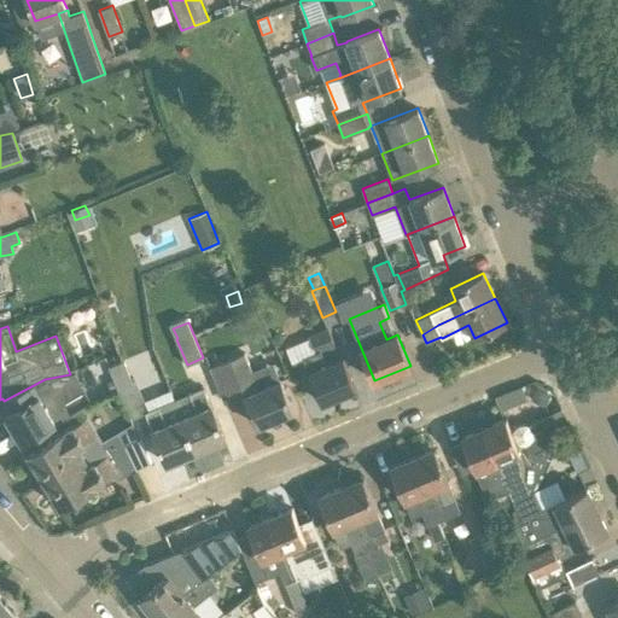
[(328,328),(312,334),(319,351),(322,350),(334,344),(328,328)]
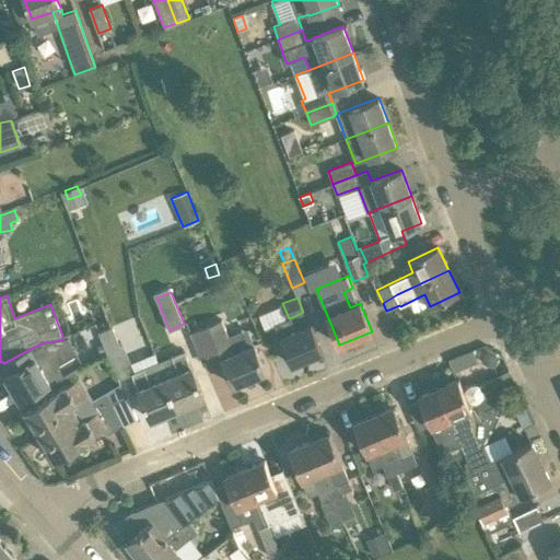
[(260,313),(264,325),(287,317),(282,306),(260,313)]
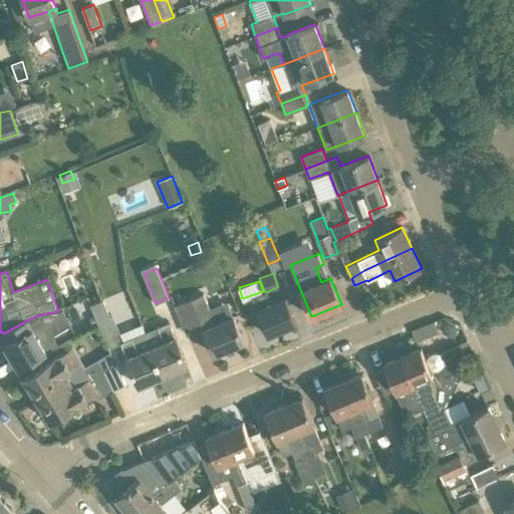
[(272,302),(268,291),(265,292),(252,298),(256,309),(267,334),(296,322),(285,297),(272,302)]
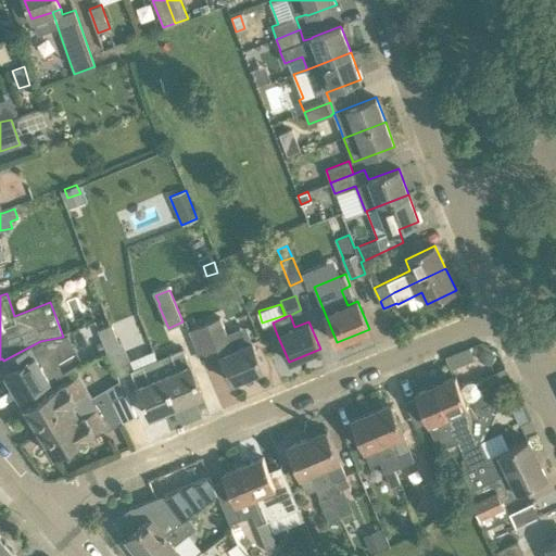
[(252,342),(234,350),(220,317),(189,330),(200,356),(217,349),(231,382),(264,369),(252,342)]
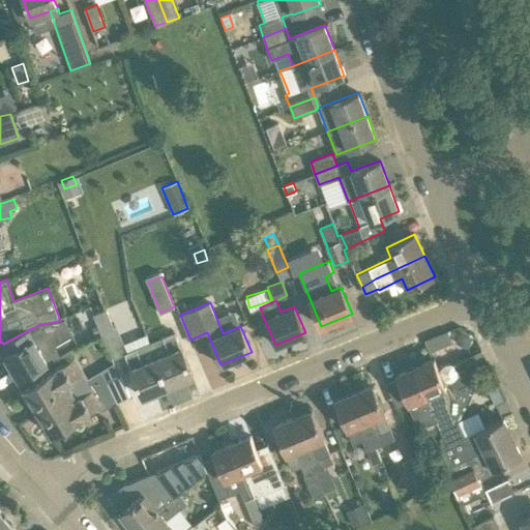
[(94,316),(101,333),(117,326),(110,308),(94,316)]
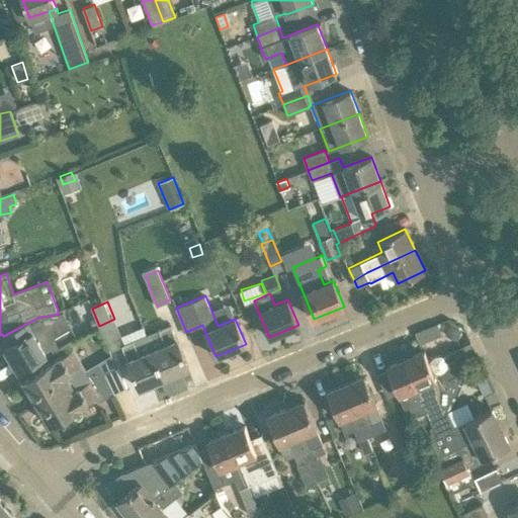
[(47,355),(59,347),(53,337),(71,327),(64,314),(59,314),(37,318),(3,336),(9,345),(5,347),(19,371),(47,355)]
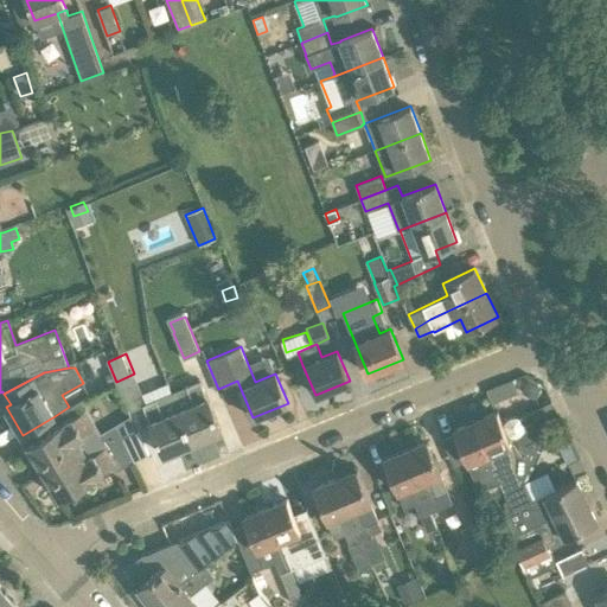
[(512,379),(486,390),(492,403),(518,393),(512,379)]
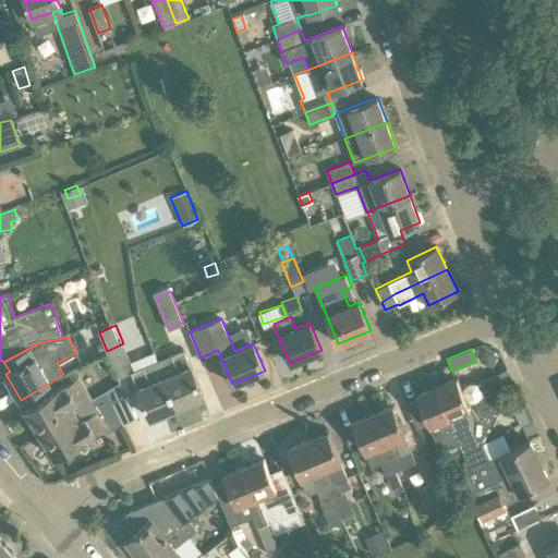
[(485,349),(481,360),(493,365),(497,354),(485,349)]
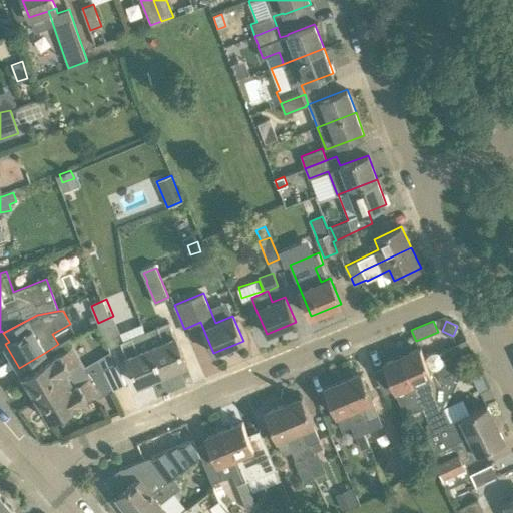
[(142,323),(141,324),(145,333),(150,346),(163,374),(187,364),(175,336),(169,322),(158,327),(158,326),(145,331),(142,323)]
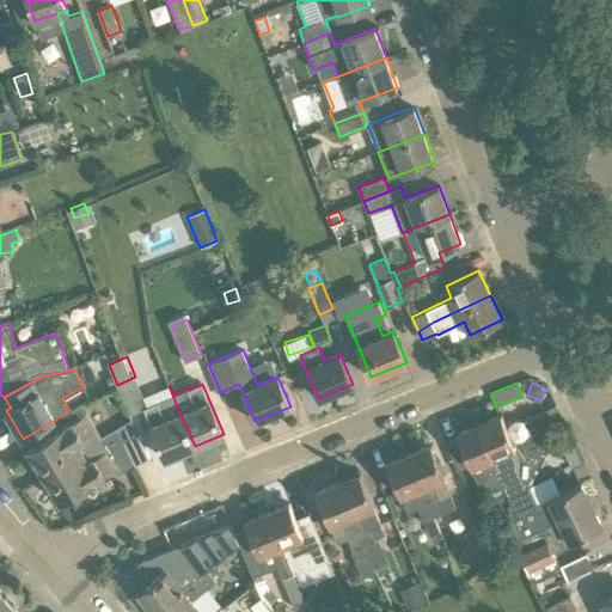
[(179,412),(173,397),(146,408),(152,424),(151,424),(165,459),(195,446),(179,412)]
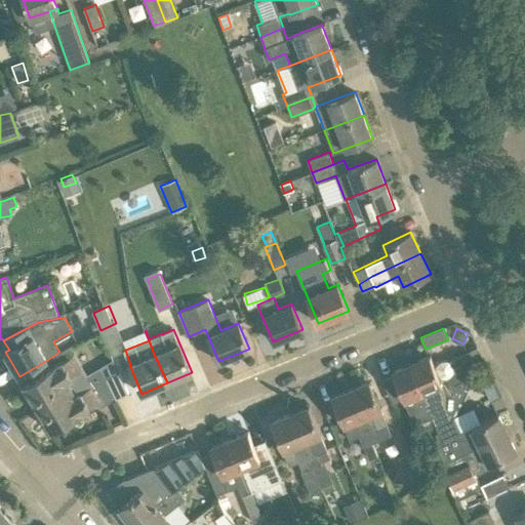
[(411,363),(435,423),(451,417),(471,367),(463,353),(452,358),(450,355),(442,355),(432,360),(430,356),(411,363)]
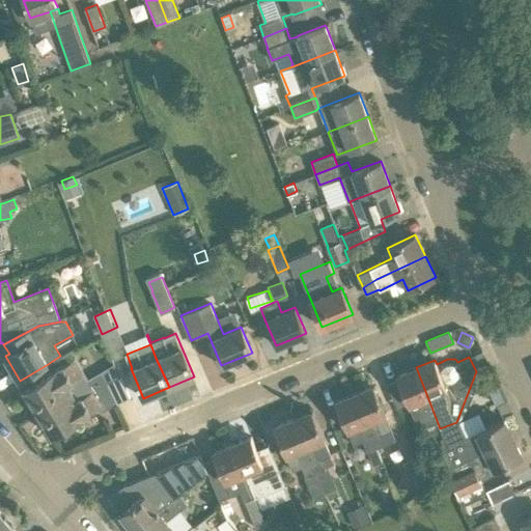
[(24,388),(38,412),(73,391),(68,385),(74,382),(73,380),(82,374),(75,360),(64,366),(63,364),(24,388)]
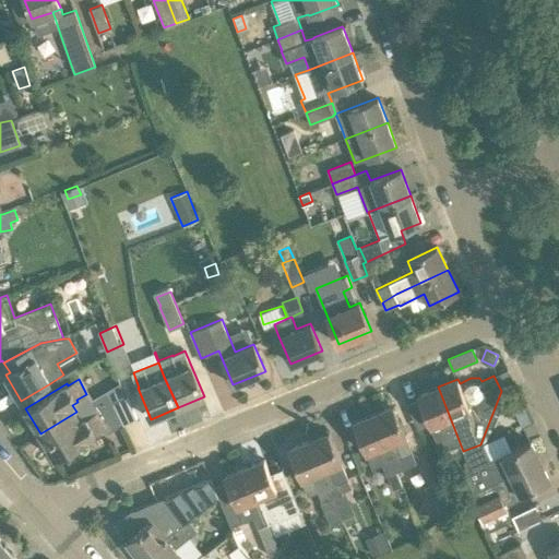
[(466,467),(463,451),(438,387),(417,395),(429,424),(430,424),(438,441),(441,439),(455,472),(466,467)]
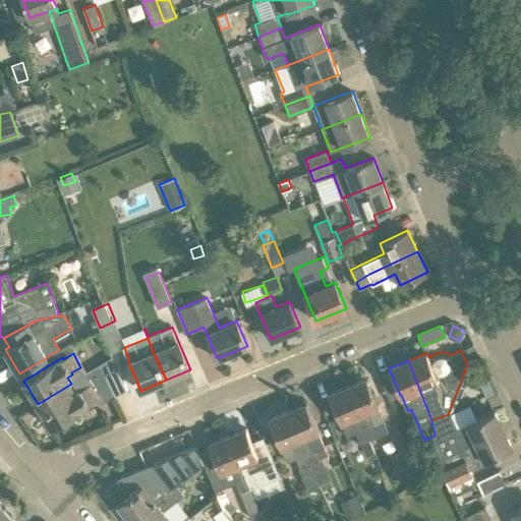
[(116,395),(129,389),(119,367),(106,373),(116,395)]
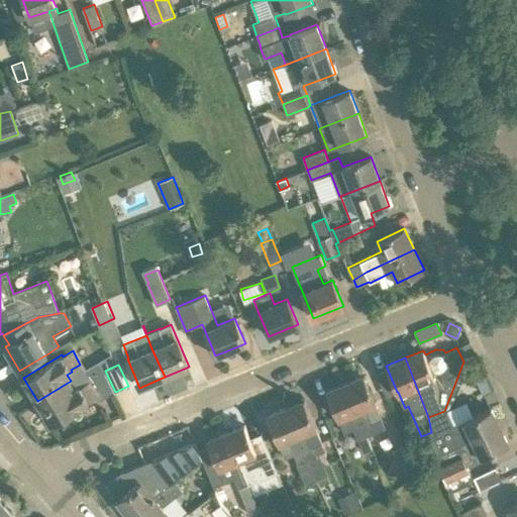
[(376,431),(372,421),(382,417),(364,375),(345,383),(367,434),(376,431)]
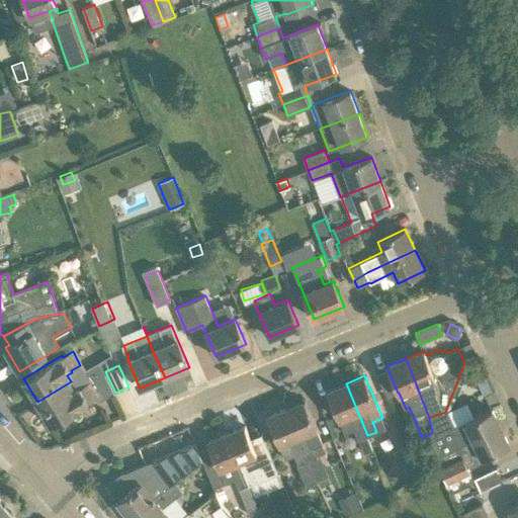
[(71,381),(37,402),(51,425),(89,402),(89,401),(98,396),(90,381),(81,387),(80,386),(75,390),(71,381)]
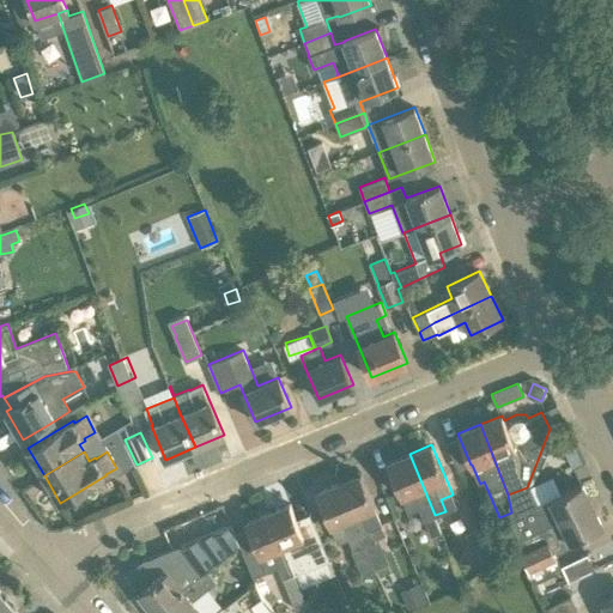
[(435,515),(410,454),(387,463),(408,514),(419,509),(424,520),(432,541),(436,540),(442,557),(450,553),(435,515)]
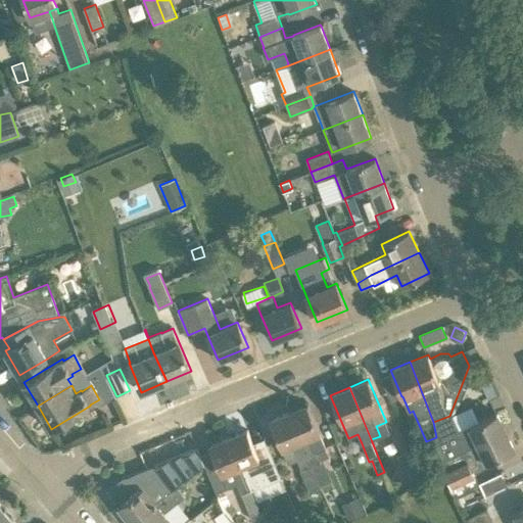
[(323,459),(319,460),(316,452),(326,447),(307,405),(289,413),(319,486),(332,481),(323,459)]
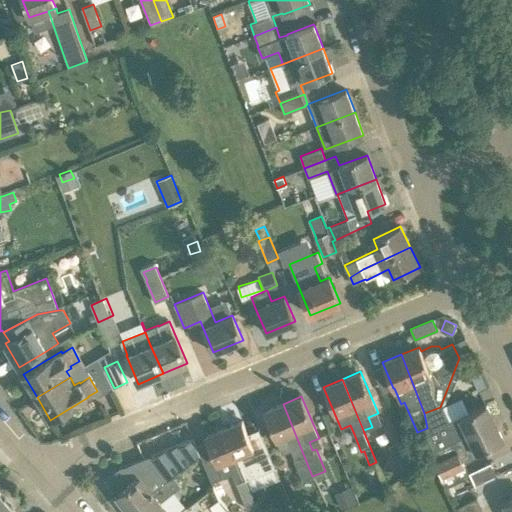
[(282,454),(291,450),(295,458),(292,459),(301,480),(312,476),(283,404),(264,411),(282,454)]
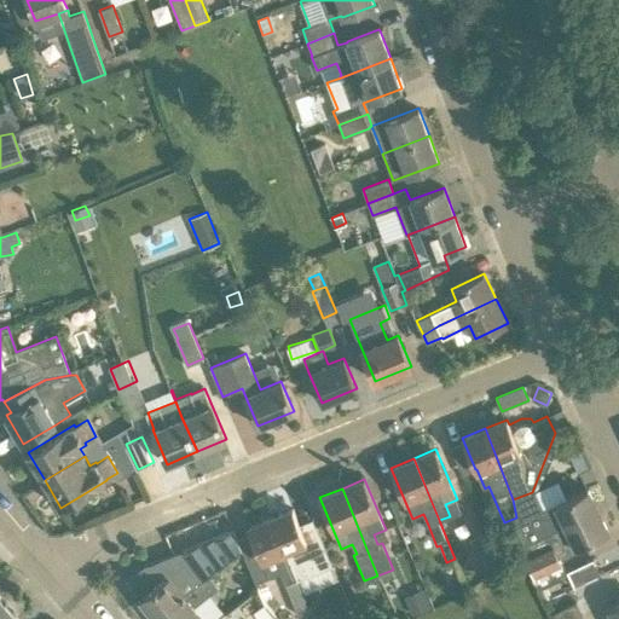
[(532,492),(513,499),(516,518),(525,544),(530,543),(597,510),(588,489),(544,509),(536,491),(532,493),(532,492)]
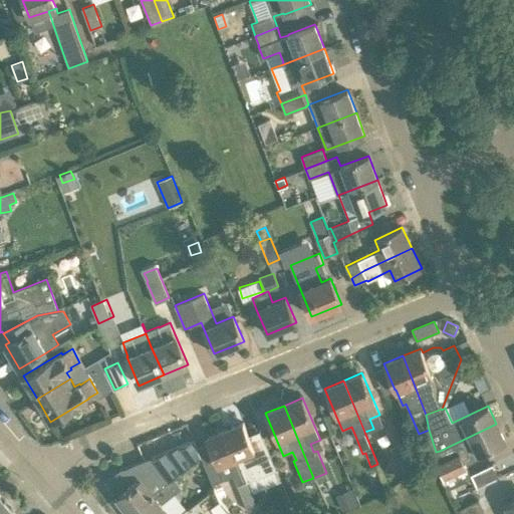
[(246,482),(254,478),(276,470),(262,436),(251,440),(243,423),(225,430),(246,482)]
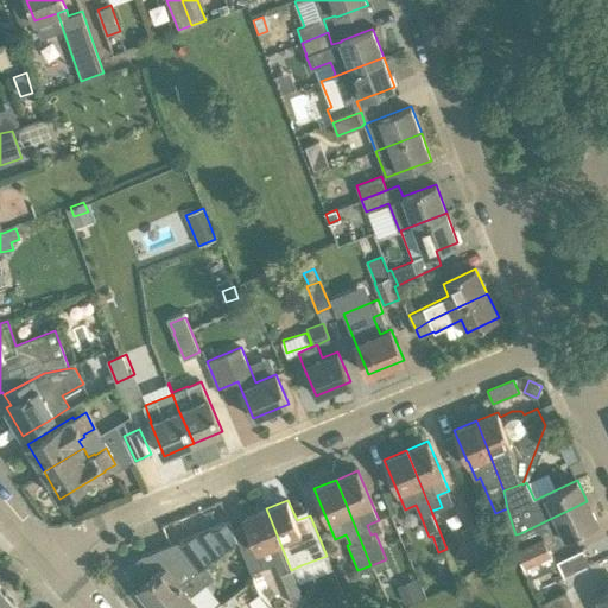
[(558,564),(549,545),(597,523),(587,501),(520,533),(524,543),(515,546),(523,563),(521,564),(529,580),(558,564)]
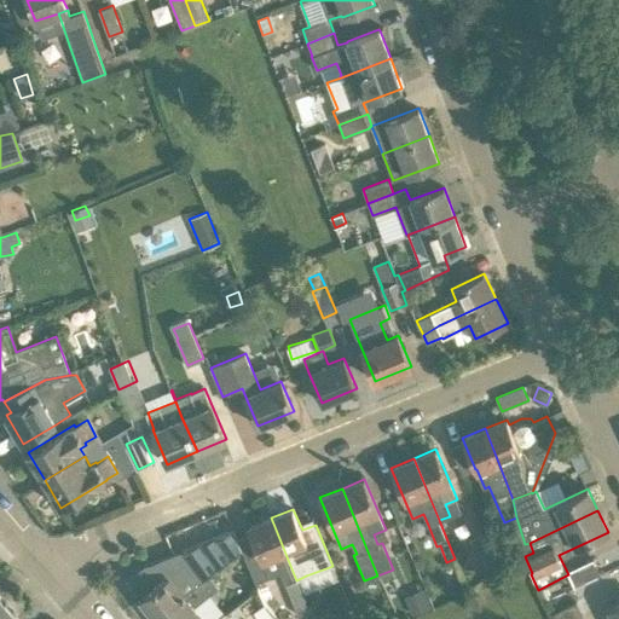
[(239,544),(242,549),(255,584),(281,574),(298,615),(308,611),(296,580),(271,518),(248,527),(253,539),(239,544)]
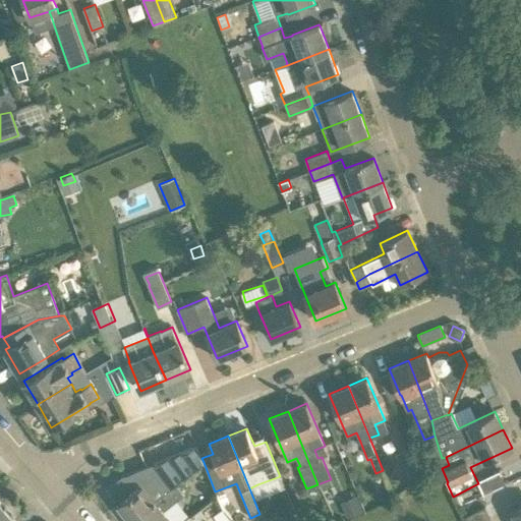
[(201,458),(200,456),(196,445),(124,475),(108,487),(109,488),(108,495),(113,495),(113,500),(118,501),(119,502),(118,503),(130,519),(176,483),(204,462),(201,458)]
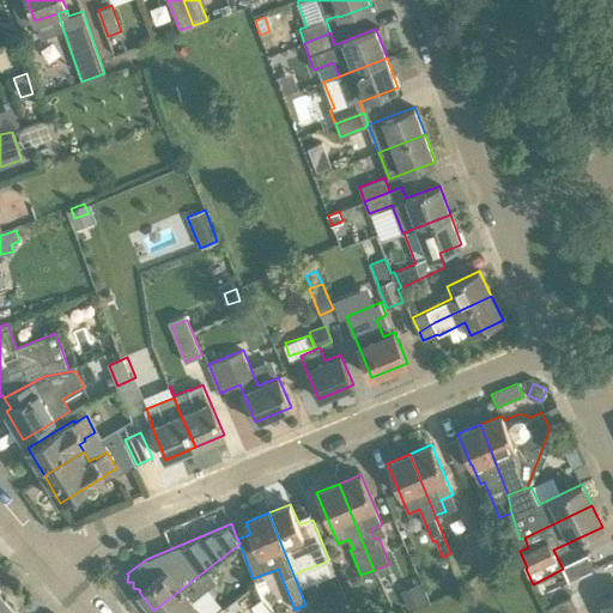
[(498,566),(480,527),(465,533),(463,535),(468,546),(472,550),(483,574),(498,566)]
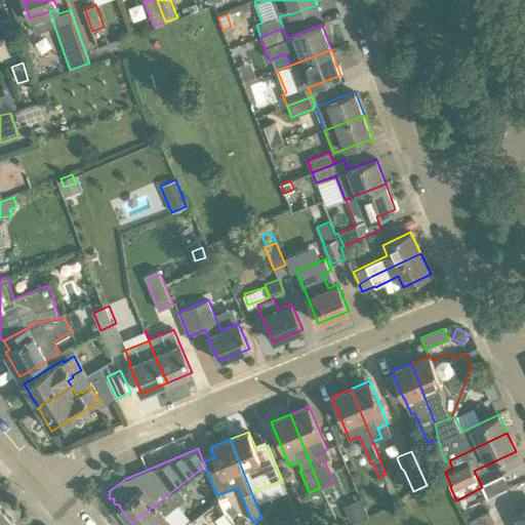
[(502,474),(481,485),(487,498),(510,487),(502,474)]
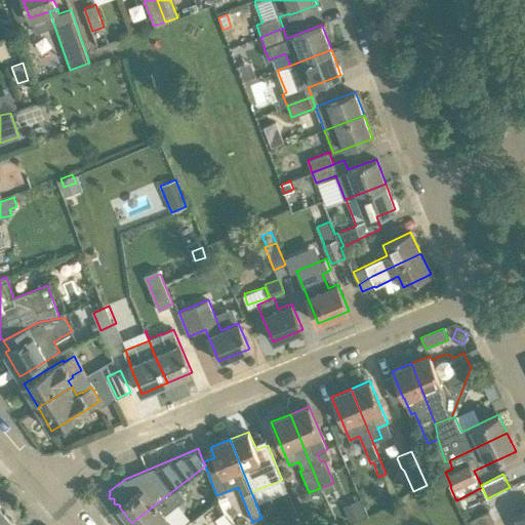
[(161,513),(175,501),(184,495),(177,487),(131,523),(133,524),(162,524),(168,521),(161,513)]
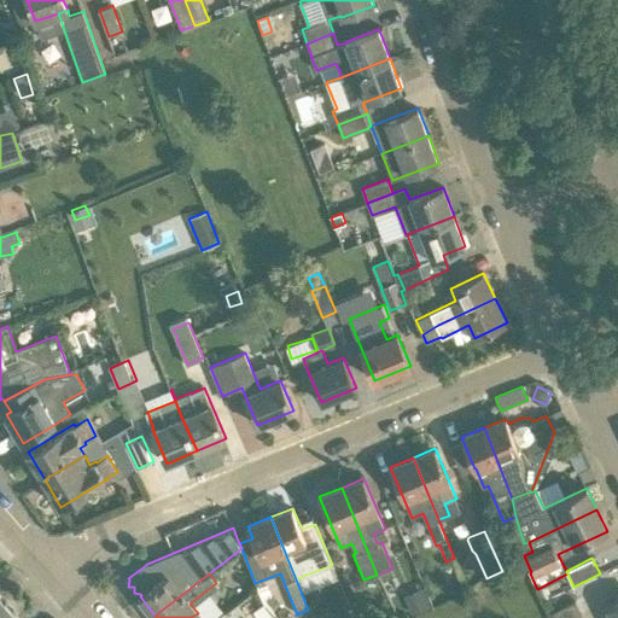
[(546,587),(538,590),(544,601),(552,598),(546,587)]
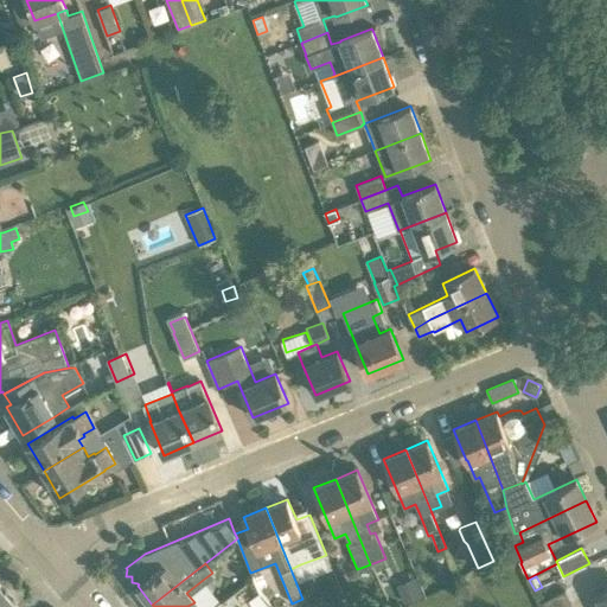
[(415,577),(396,585),(404,602),(423,595),(422,595),(417,581),(415,577)]
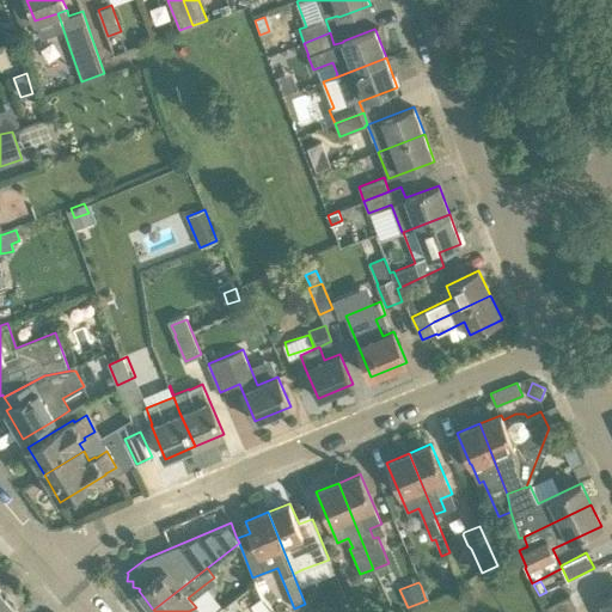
[(196,607),(189,611),(226,611),(222,607),(204,585),(188,598),(196,607)]
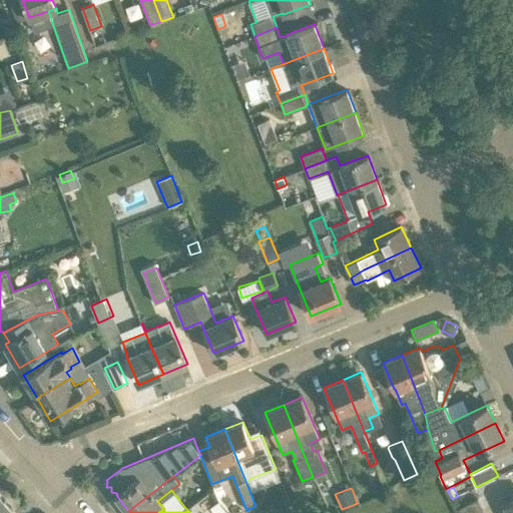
[(0,495),(0,512),(15,512),(12,509),(13,508),(5,499),(4,500),(0,495)]
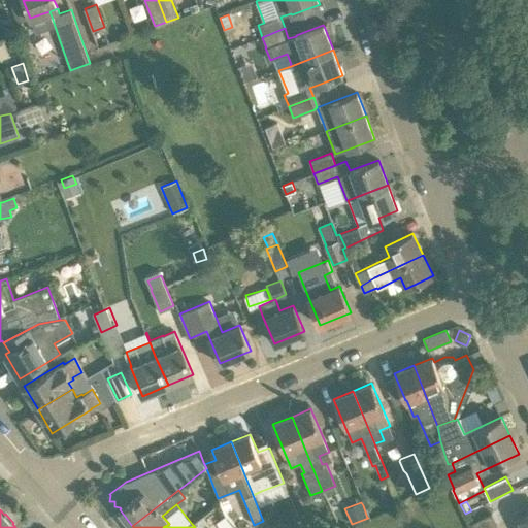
[(499,527),(492,513),(471,523),(474,527),(499,527)]
